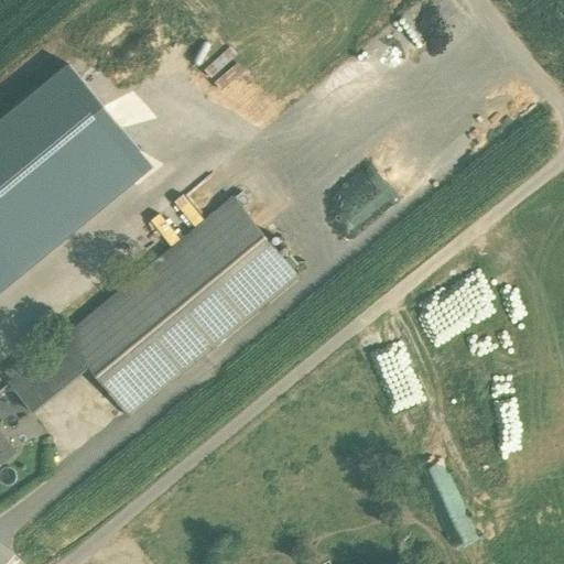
[(67,65),(0,121),(0,266),(139,149),(67,65)]
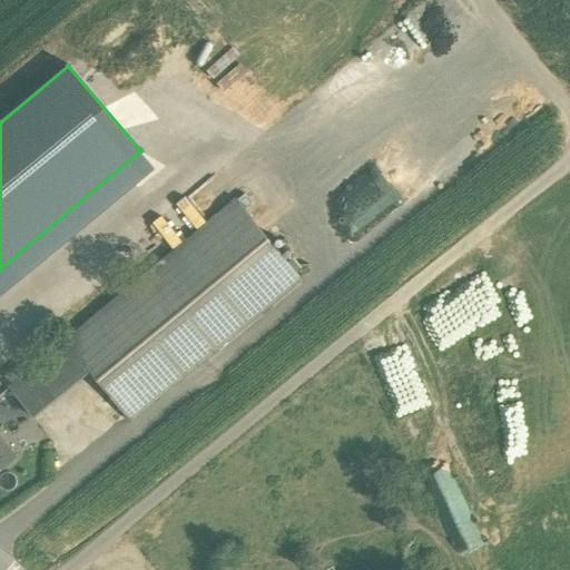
[(237,200),(67,342),(90,371),(130,420),(301,278),(295,272),(301,266),(294,258),(288,263),(237,200)]
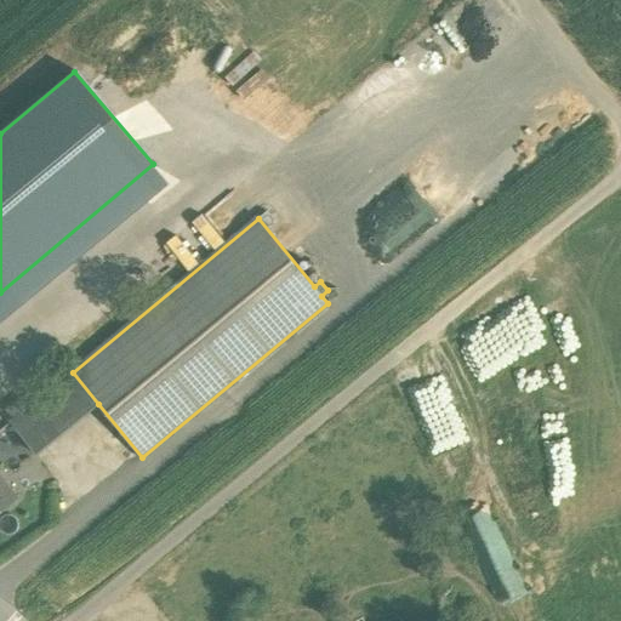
[(73,372),(11,422),(38,455),(98,404),(73,372)]
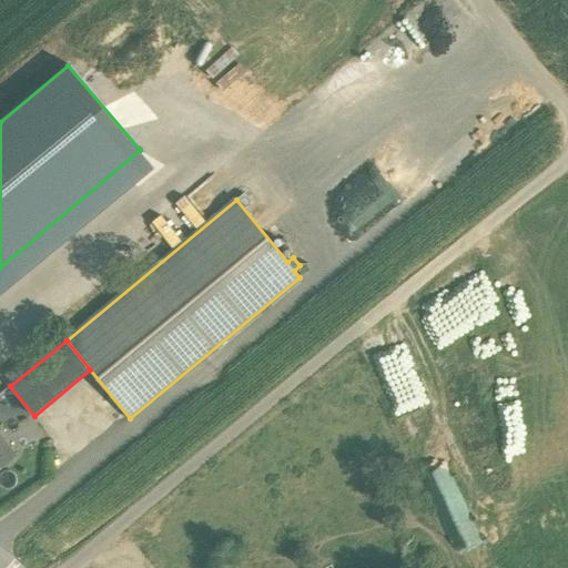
[(447,534),(472,523),(435,438),(411,449),(447,534)]
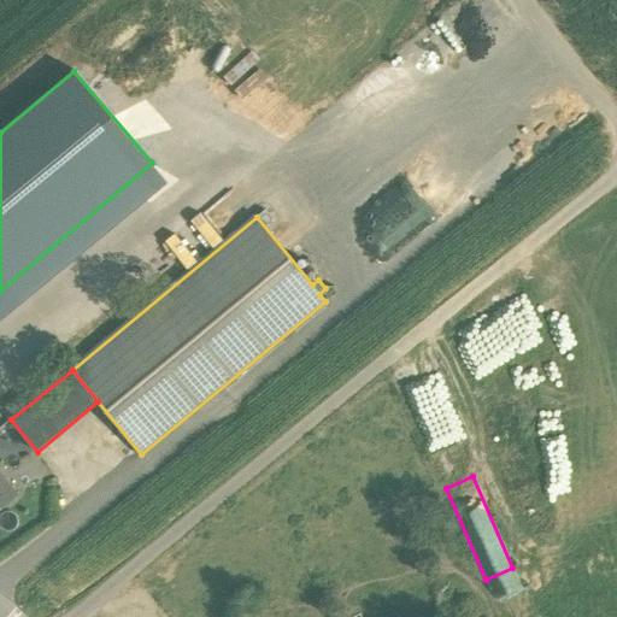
[(0,507),(13,497),(0,480),(0,507)]
